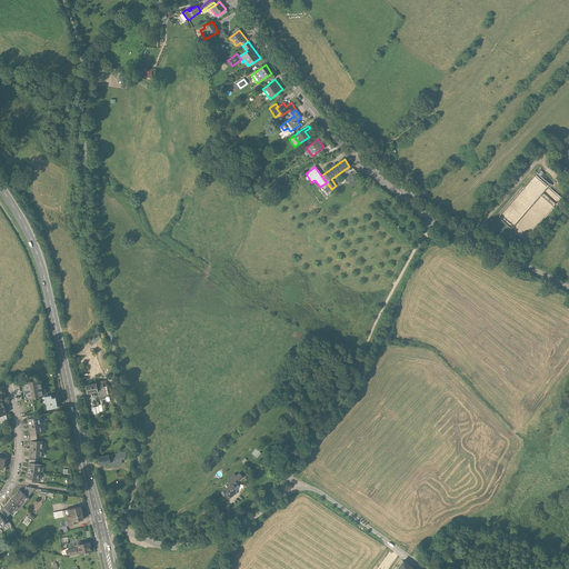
[(351,175),(347,179),(350,182),(349,185),(352,188),(358,181),(356,179),(351,175)]
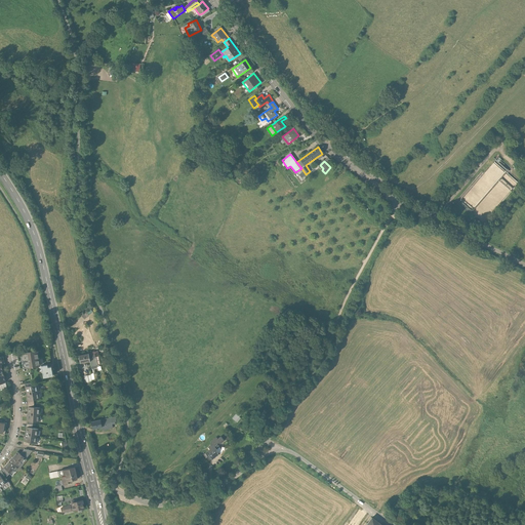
[(94,350),(78,354),(80,363),(90,361),(91,365),(97,364),(94,352),(94,350)]
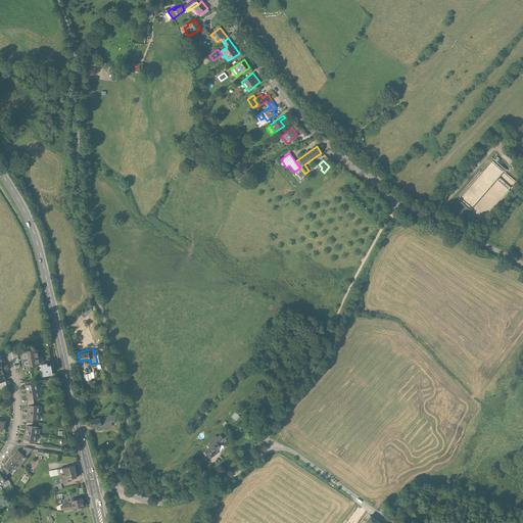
[(38,349),(24,352),(26,367),(40,365),(38,349)]
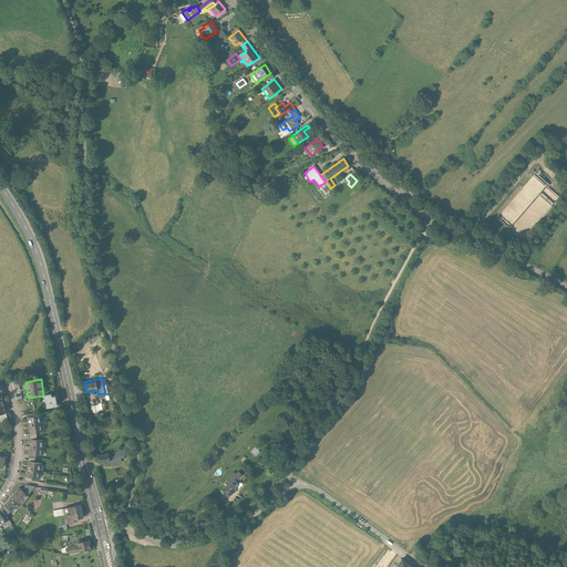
[(51,393),(44,395),(44,397),(45,402),(48,408),(58,405),(55,395),(52,397),(51,393)]
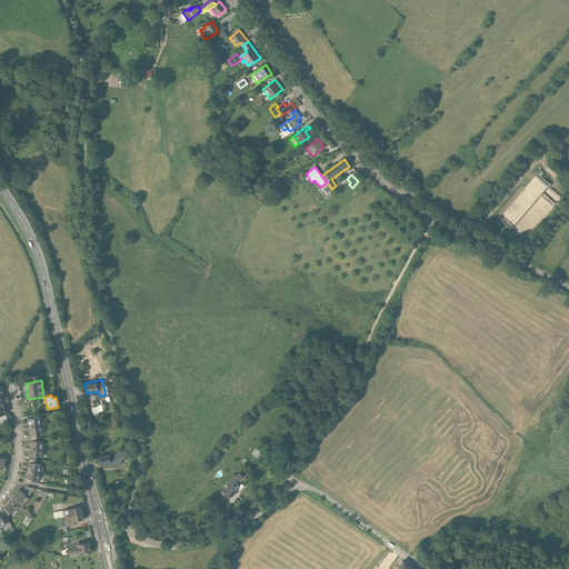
[(33,419),(27,420),(29,427),(42,425),(40,418),(33,419)]
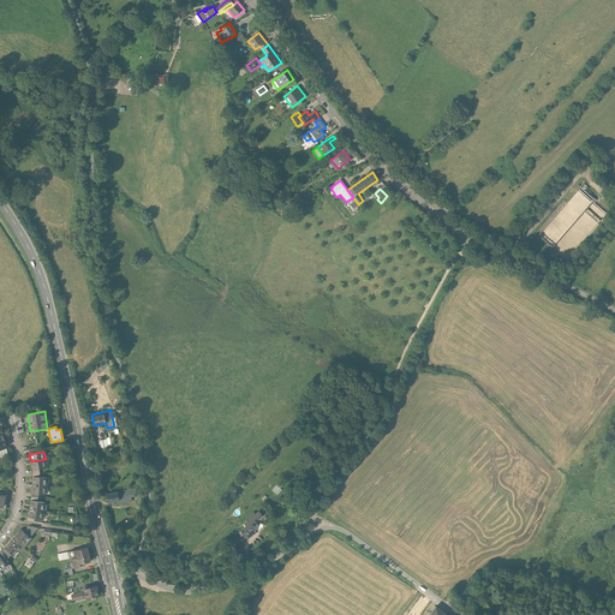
[(47,467),(46,459),(31,461),(33,470),(39,469),(47,467)]
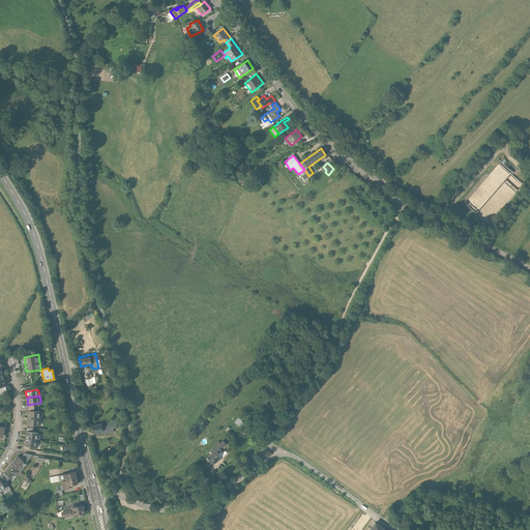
[(40,418),(27,417),(27,424),(33,425),(40,425),(40,418)]
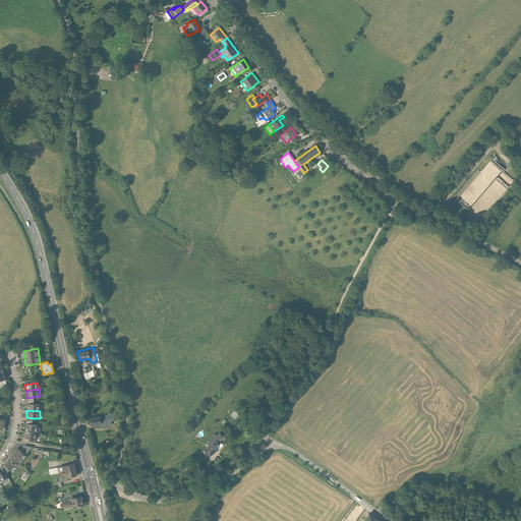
[(100,416),(102,423),(105,422),(106,425),(112,424),(111,420),(115,420),(114,413),(100,416)]
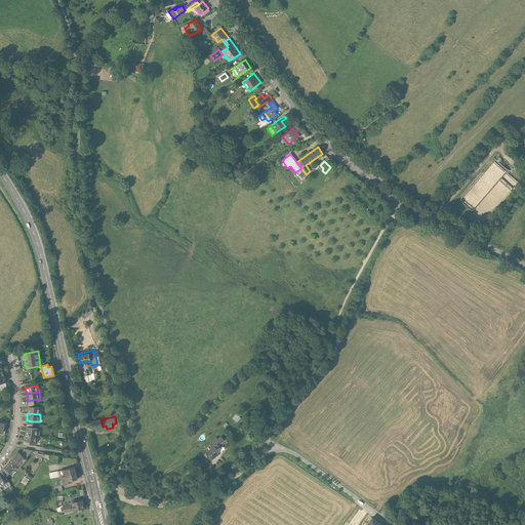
[(92,428),(103,427),(101,419),(91,420),(92,428)]
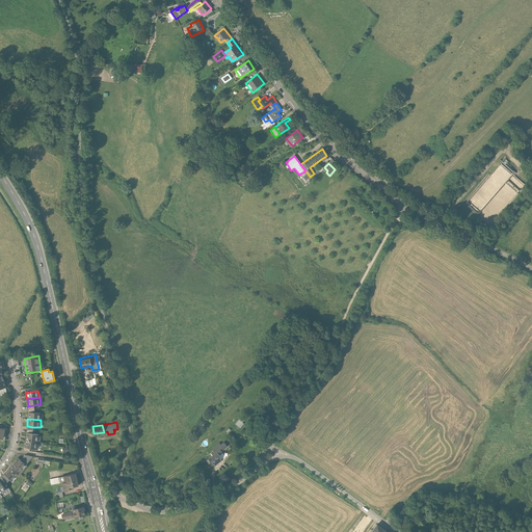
[(37,443),(38,435),(32,434),(26,433),(25,441),(37,443)]
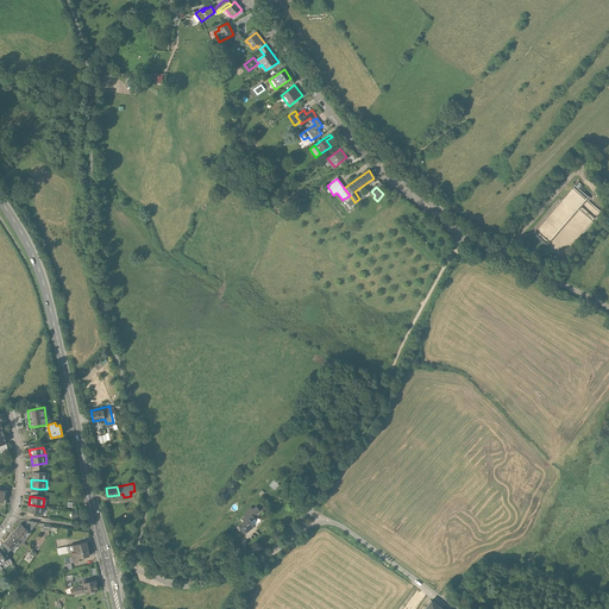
[(42,514),(43,507),(29,504),(27,512),(35,513),(42,514)]
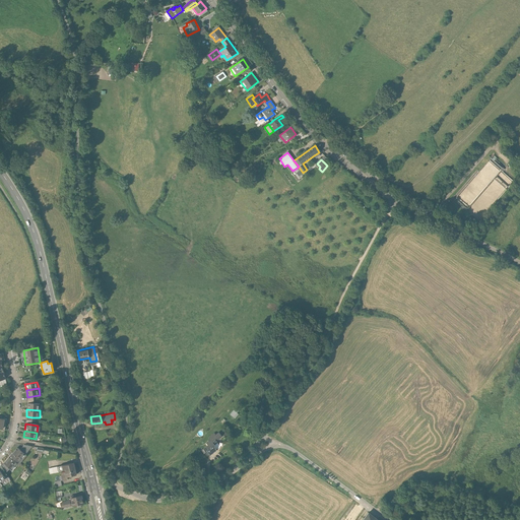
[(219,441),(214,433),(208,438),(209,440),(205,443),(206,445),(202,449),(205,454),(213,448),(216,451),(220,447),(216,443),(219,441)]
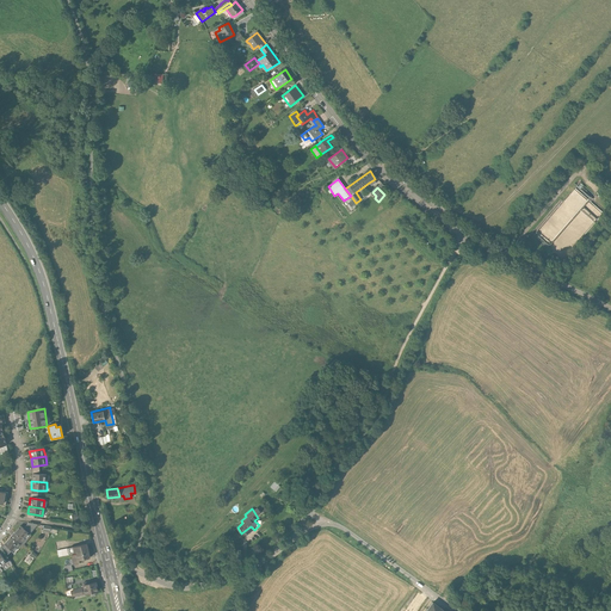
[(28,523),(24,528),(30,534),(37,524),(28,523)]
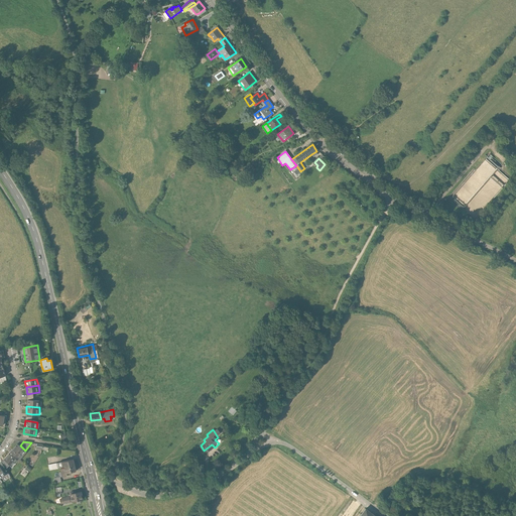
[(20,445),(17,443),(10,452),(20,460),(26,452),(25,450),(20,445)]
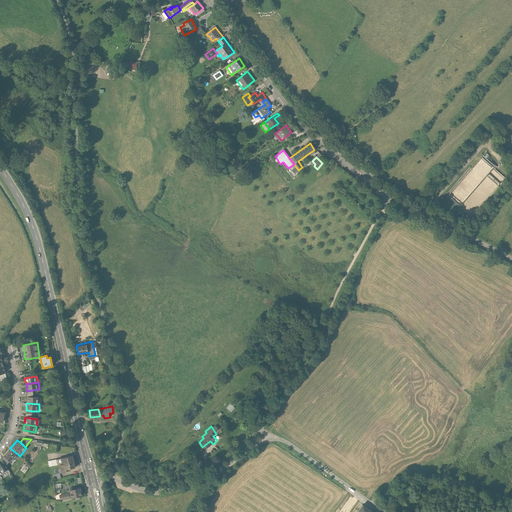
[(13,464),(20,456),(10,448),(3,456),(10,461),(13,464)]
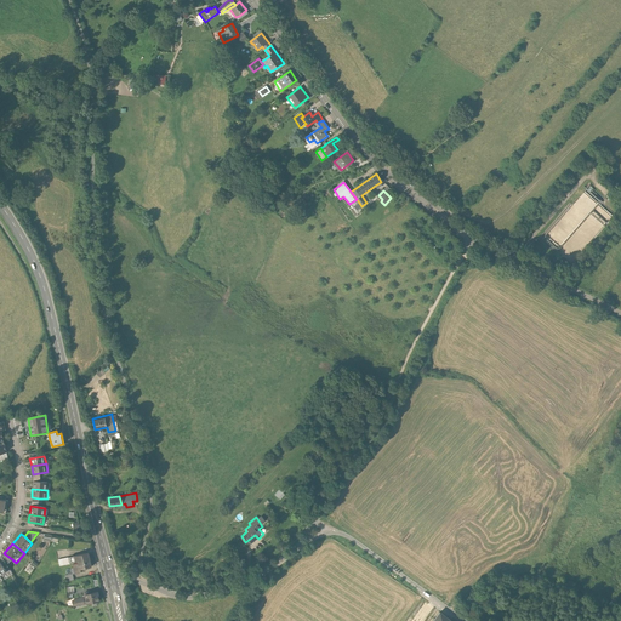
[(89,552),(69,557),(70,562),(78,560),(78,563),(70,565),(72,569),(70,569),(72,575),(72,574),(80,573),(80,569),(92,567),(89,552)]
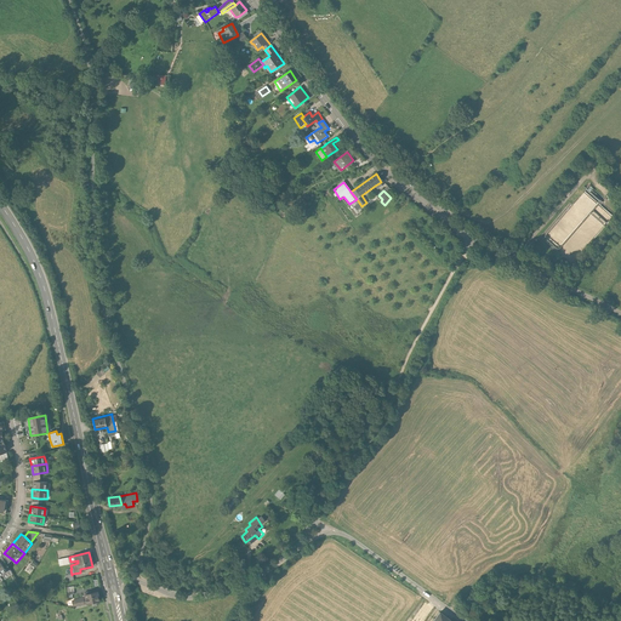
[(12,559),(4,553),(1,556),(6,564),(10,562),(12,559)]
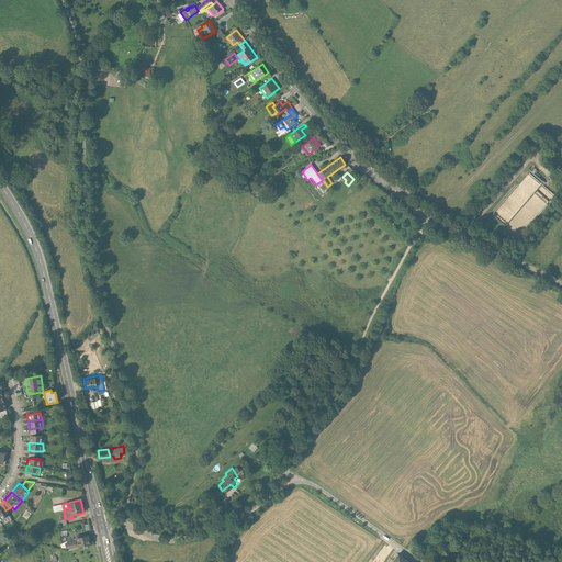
[(65,510),(64,508),(63,504),(53,506),(54,513),(65,510)]
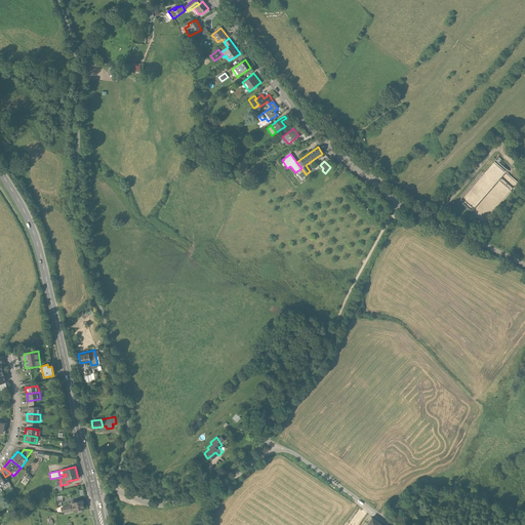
[(82,499),(71,501),(72,506),(73,511),(84,508),(82,499)]
